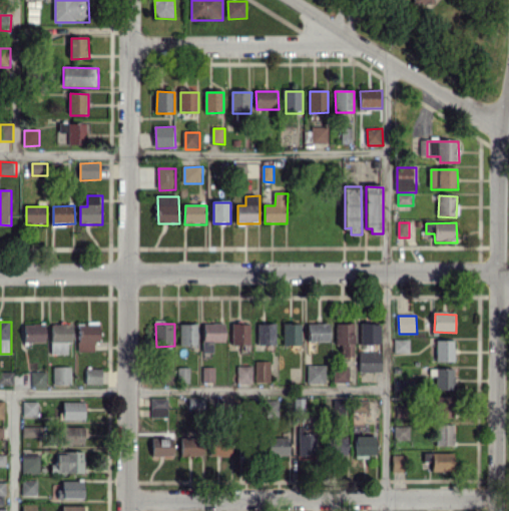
[(338,347),(346,347),(346,358),(356,358),(356,324),(338,325),(338,347)]
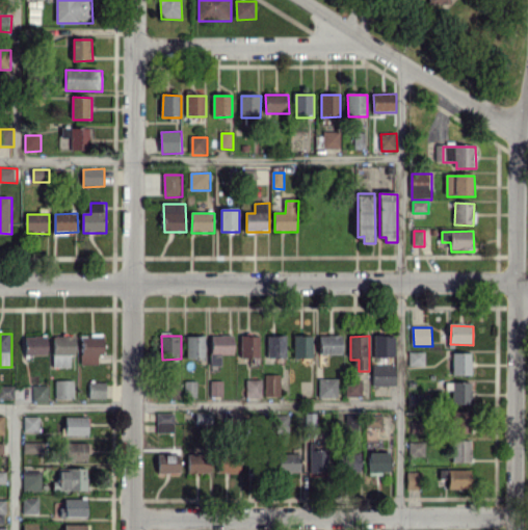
[(77,338),(55,337),(55,368),(72,368),(72,356),(77,356),(77,338)]
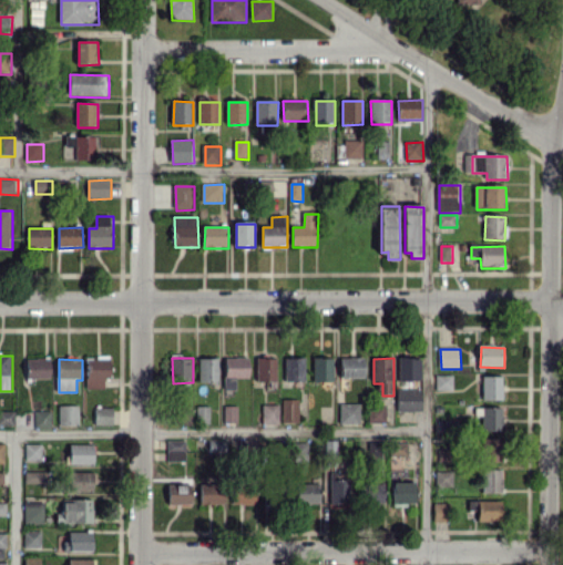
[(89,359),(88,389),(106,390),(106,379),(112,380),(113,359),(89,359)]
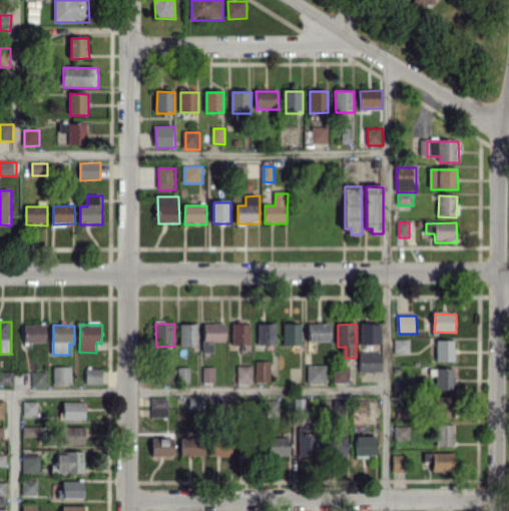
[(199,347),(199,325),(180,325),(181,347),(199,347)]
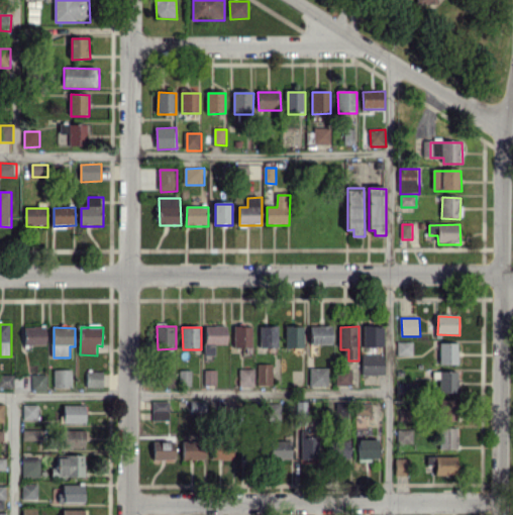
[(206,356),(216,356),(217,345),(228,345),(229,327),(207,327),(206,356)]
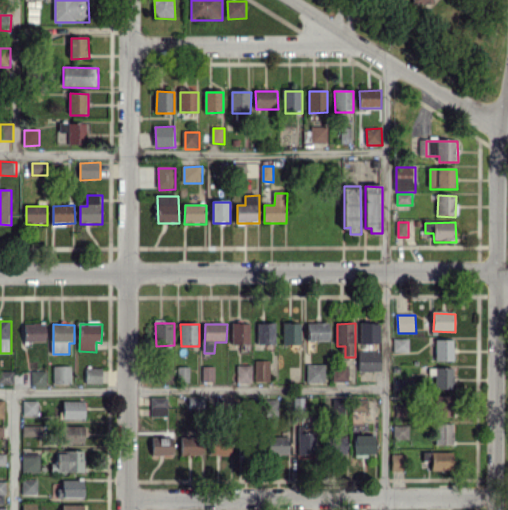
[(251,346),(251,324),(234,324),(233,345),(251,346)]
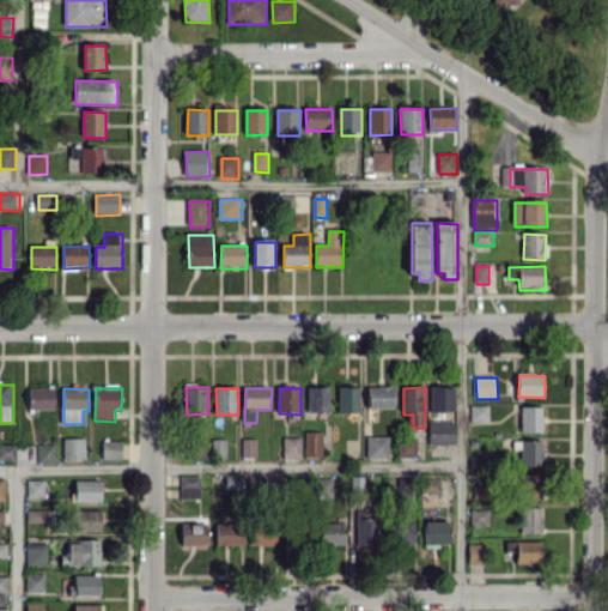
[(310,415),(332,413),(332,388),(309,388),(310,415)]
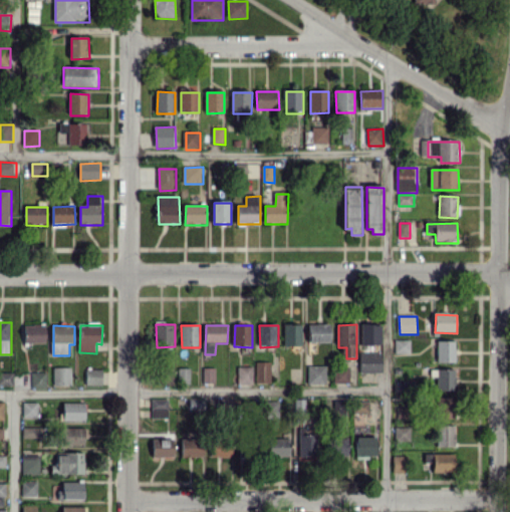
[(303,325),(285,325),(285,346),(303,346),(303,325)]
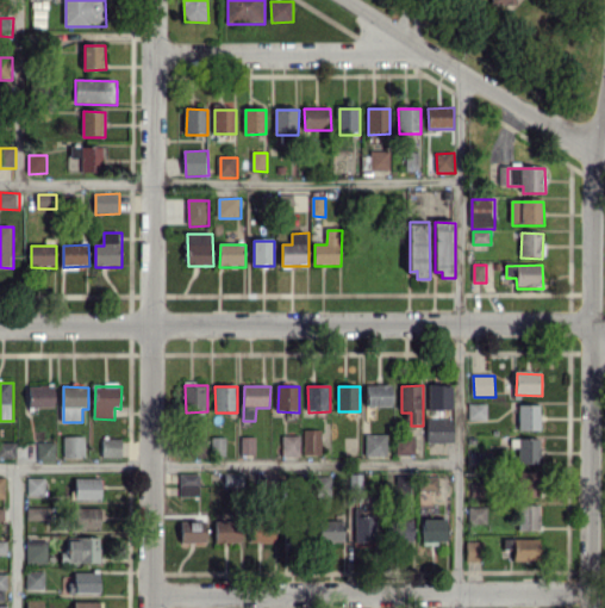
[(393,386),(368,386),(368,407),(393,408),(393,386)]
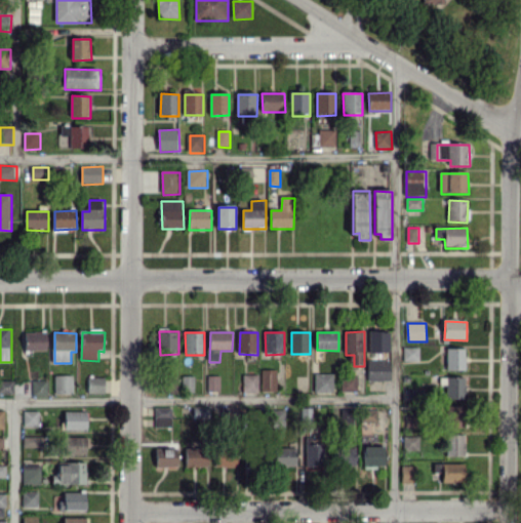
[(370,353),(390,354),(390,332),(371,332),(370,353)]
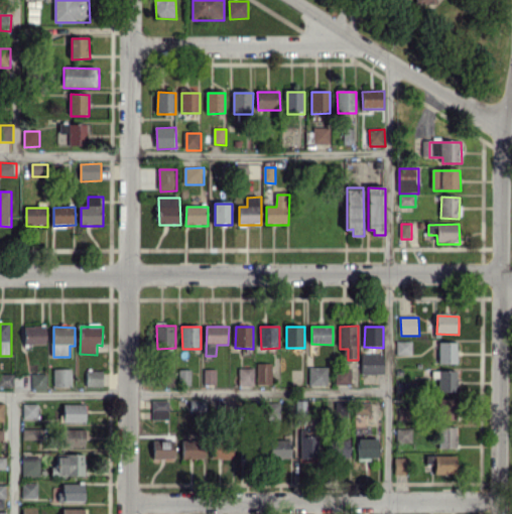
[(47,346),(47,328),(26,328),(26,346),(47,346)]
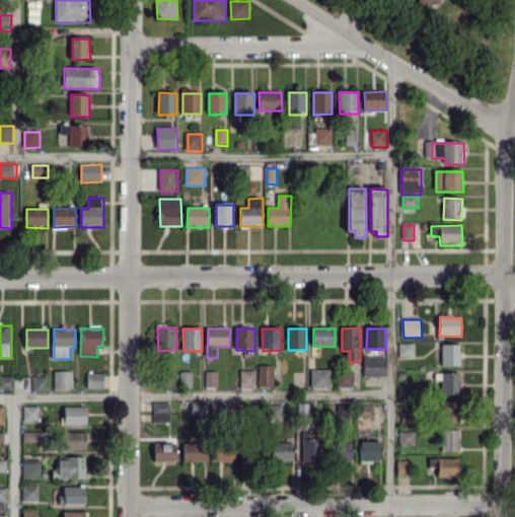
[(400,358),(416,358),(416,345),(400,344),(400,358)]
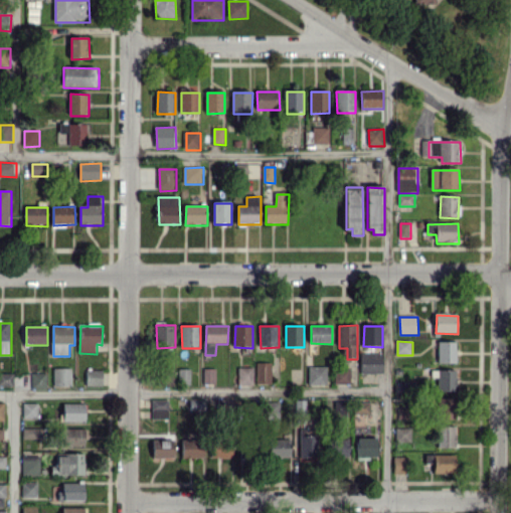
[(440,364),(458,364),(458,342),(440,343),(440,364)]
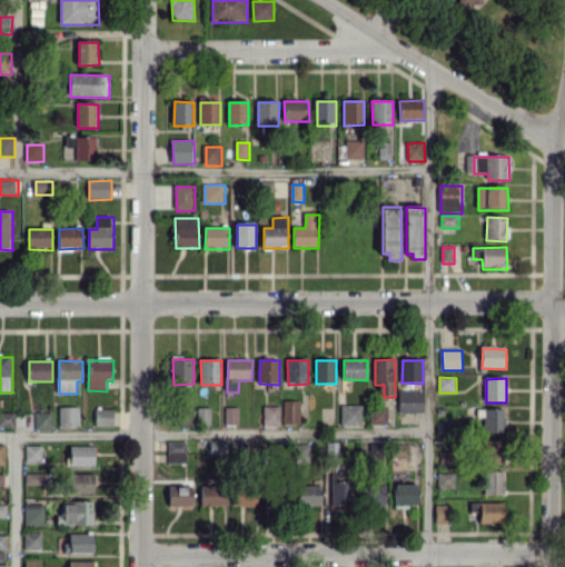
[(426,393),(400,393),(400,415),(426,414),(426,393)]
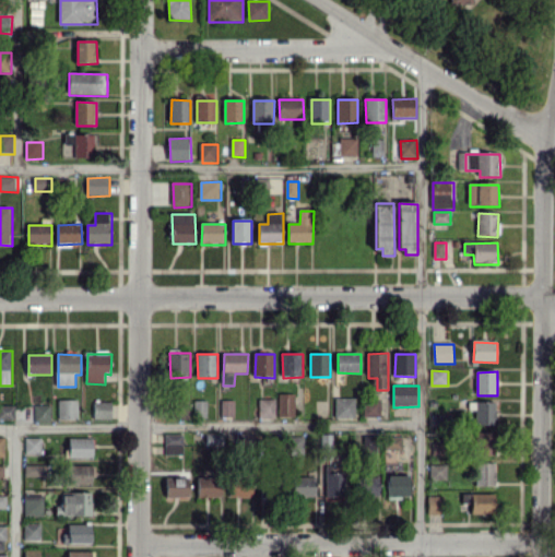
[(296,419),(297,395),(280,394),(280,418),(296,419)]
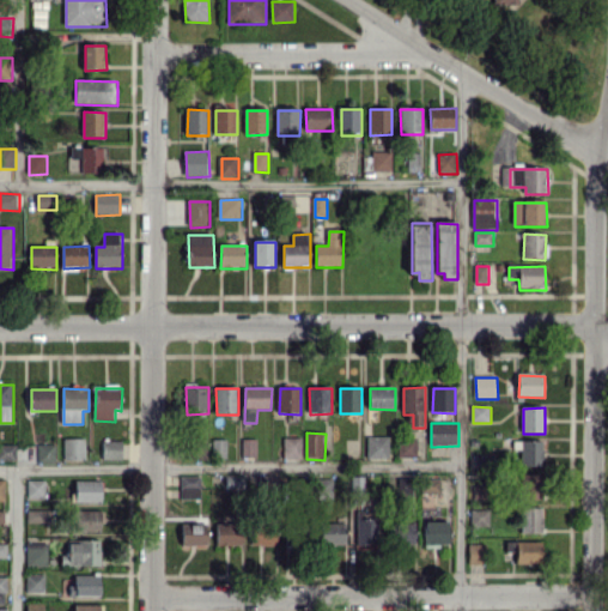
[(390,460),(391,437),(370,437),(369,459),(390,460)]
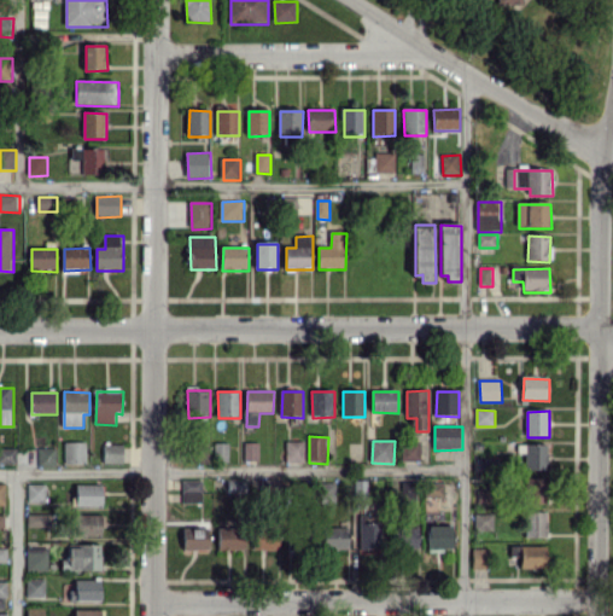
[(87,443),(66,443),(66,466),(88,465),(87,443)]
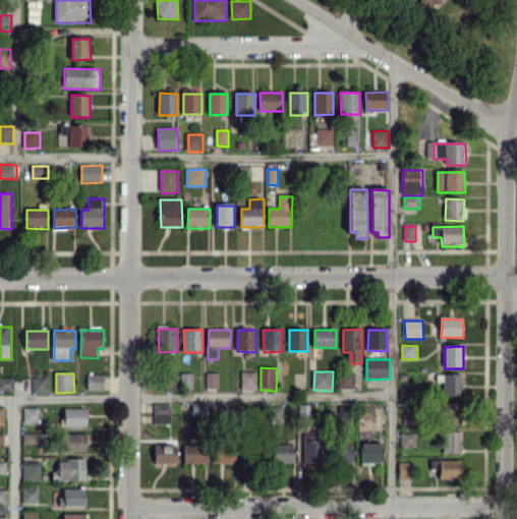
[(177,393),(178,373),(162,373),(161,392),(177,393)]
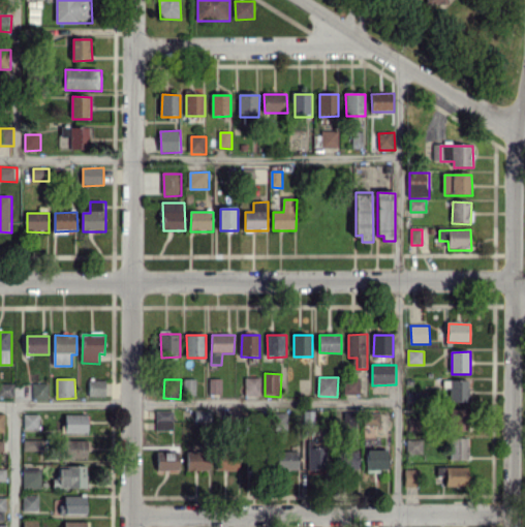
[(223,379),(211,380),(212,396),(224,396),(223,379)]
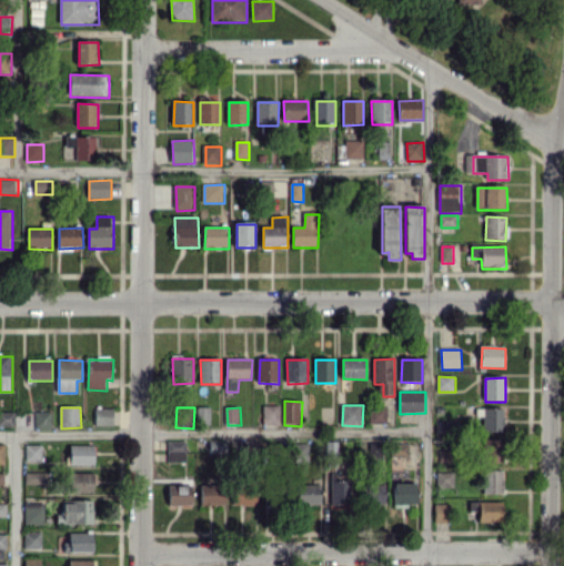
[(371,425),(389,425),(389,407),(371,407),(371,425)]
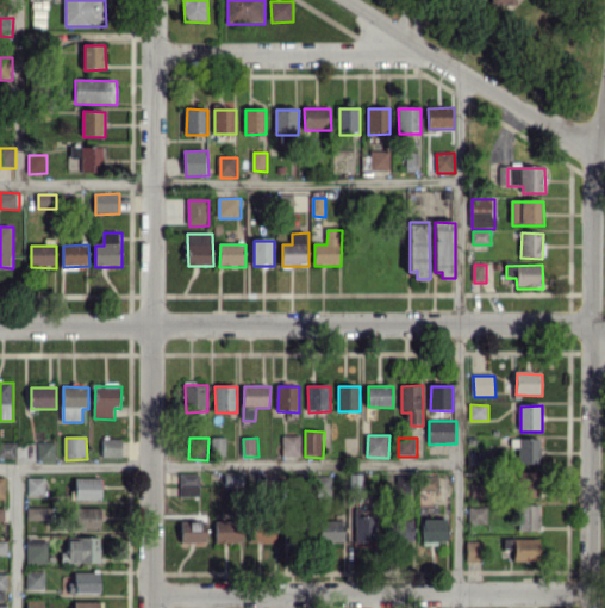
[(228,439),(214,439),(213,454),(228,454),(228,439)]
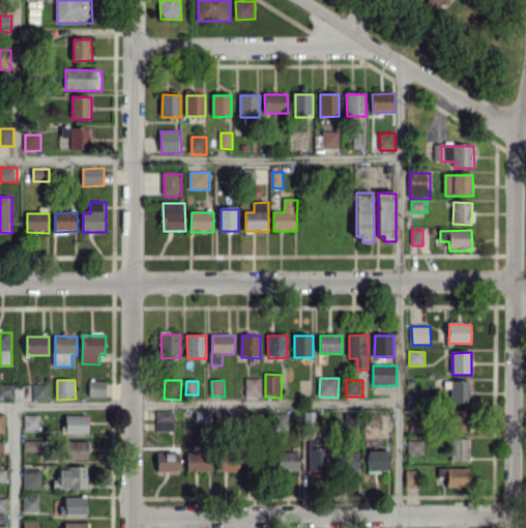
[(471,404),(471,382),(453,381),(451,404),(471,404)]
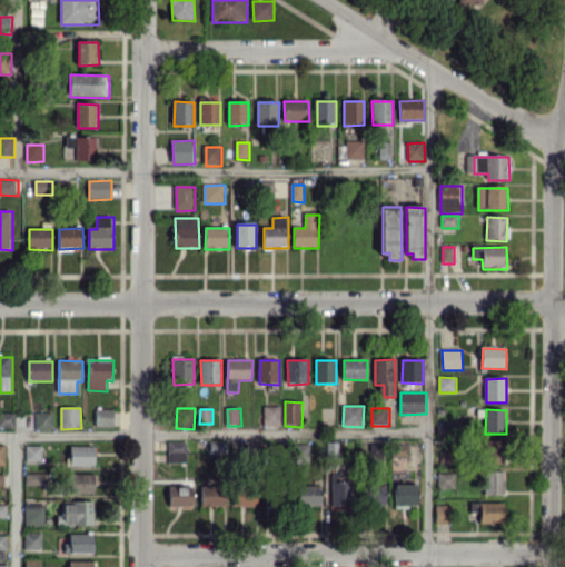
[(115,410),(97,410),(97,428),(115,428),(115,410)]
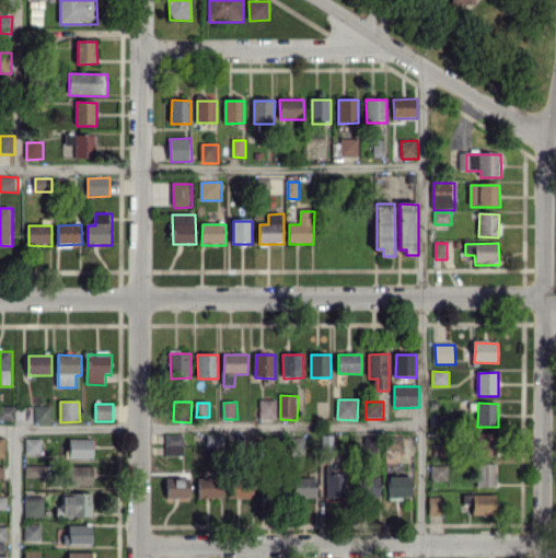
[(16,407),(0,406),(0,419),(0,421),(18,421),(16,407)]
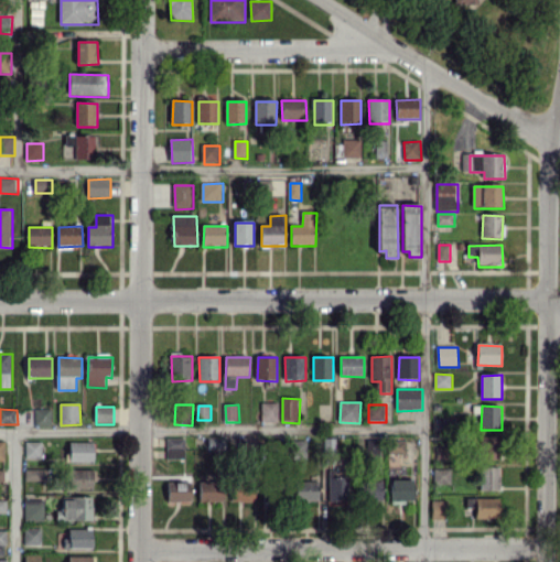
[(53,410),(38,410),(38,428),(53,427),(53,410)]
